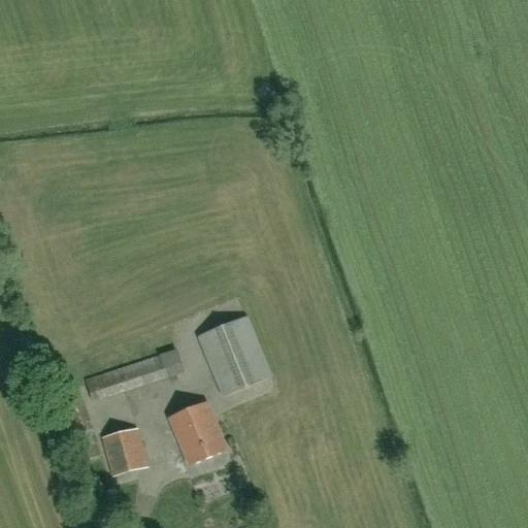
[(223,398),(273,377),(249,317),(198,337),(223,398)]
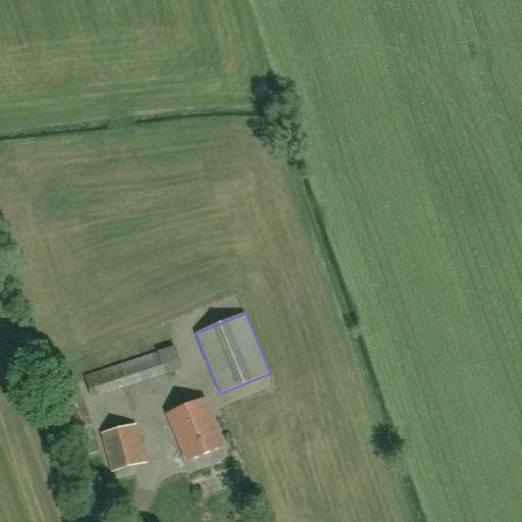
[(92,399),(166,374),(167,377),(175,374),(174,370),(183,367),(175,346),(84,376),(92,399)]
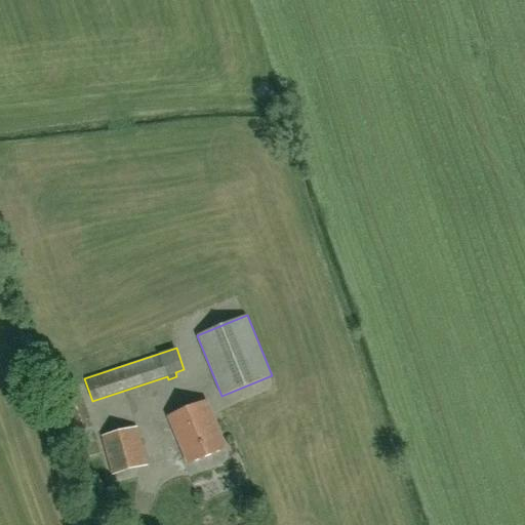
[(79,457),(101,450),(79,387),(57,394),(79,457)]
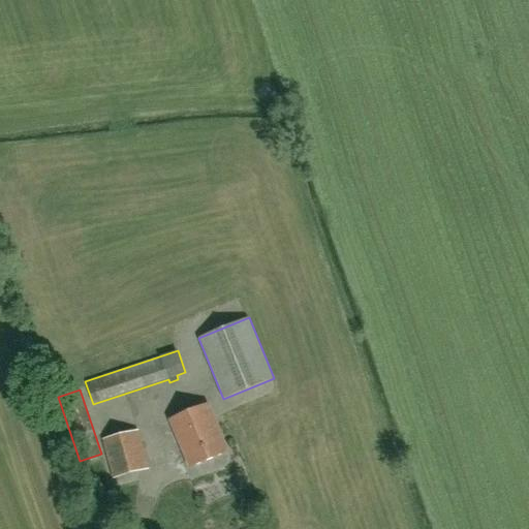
[(189,468),(227,452),(208,404),(169,421),(189,468)]
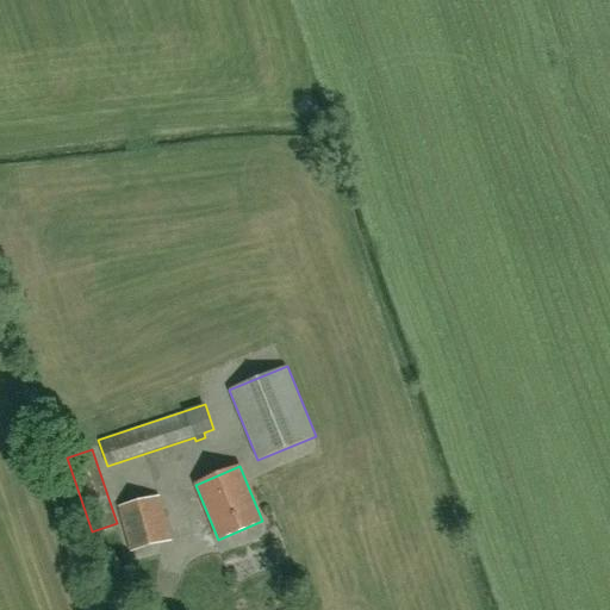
[(131,551),(170,540),(159,496),(119,506),(131,551)]
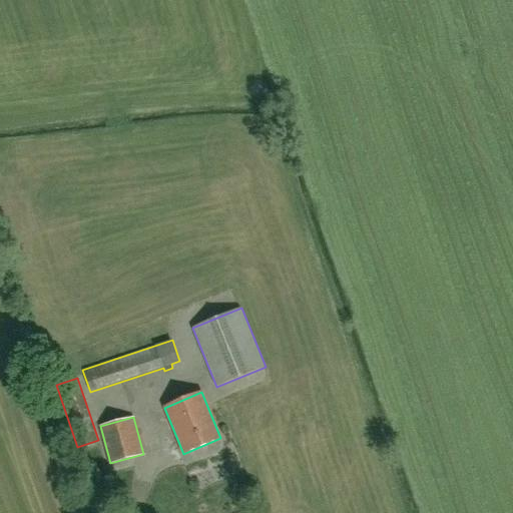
All buildings are outlined.
